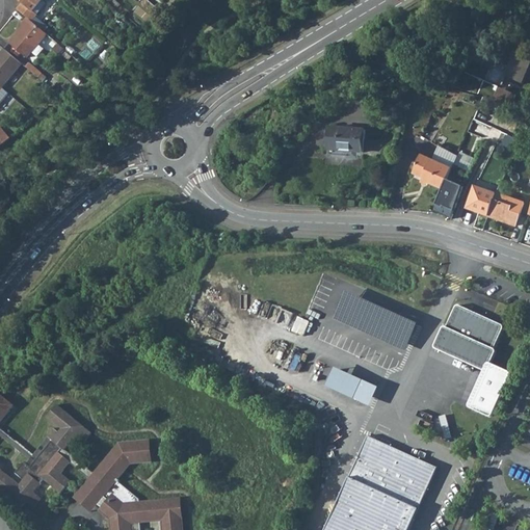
[(33,12),(29,9),(36,0),(19,0),(21,2),(15,8),(24,16),(28,19),(33,12)]
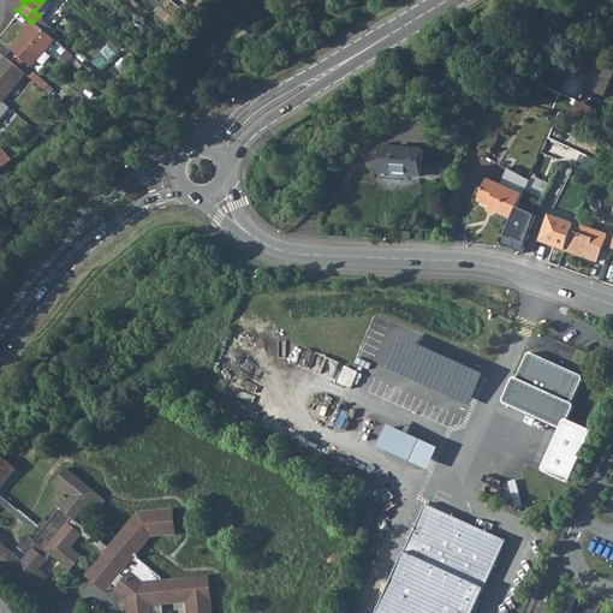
[(28,64),(49,37),(33,22),(28,18),(22,27),(23,28),(25,30),(16,41),(13,39),(7,47),(28,64)]
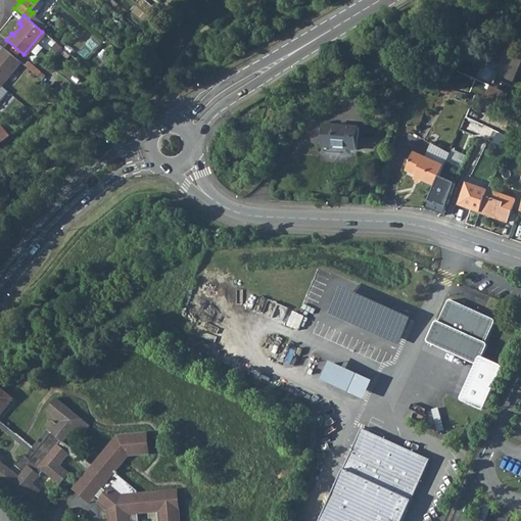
[(11,33),(13,35),(21,26),(19,24),(11,33)]
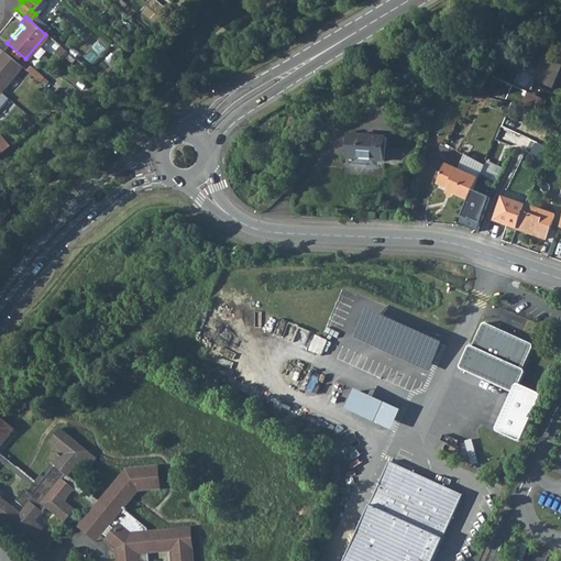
[(47,48),(42,44),(30,58),(35,64),(47,48)]
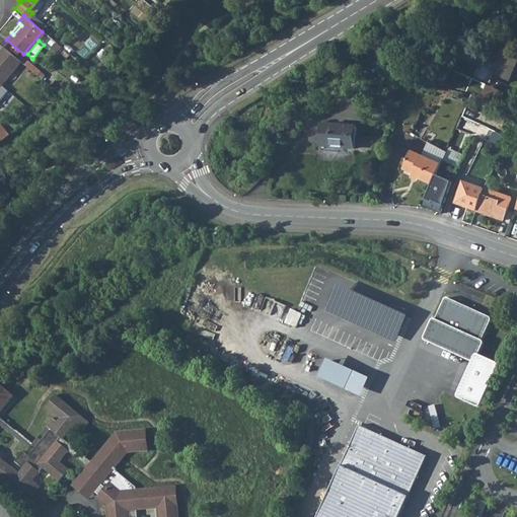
[(55,52),(60,46),(54,42),(49,47),(55,52)]
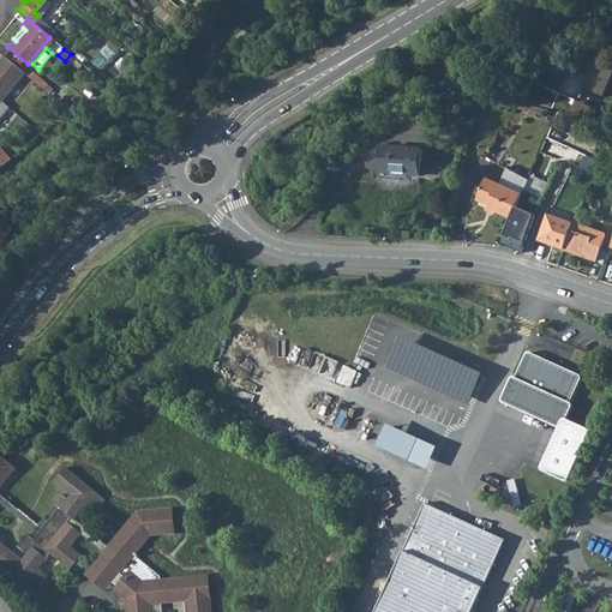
[(0,97),(22,72),(1,54),(0,55),(0,97)]
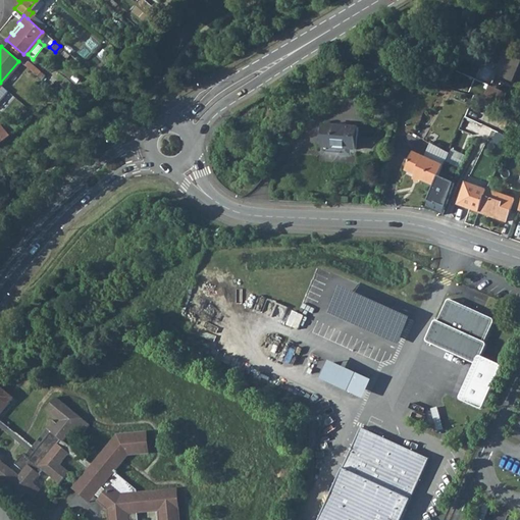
[(489,83),(508,91),(519,62),(519,53),(505,47),(489,83)]
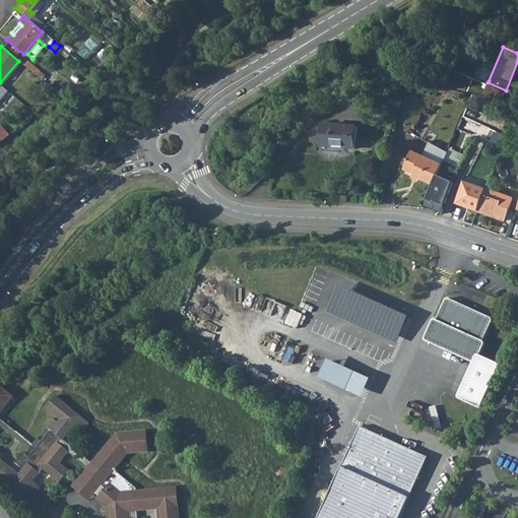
[(25,59),(22,64),(40,79),(44,74),(25,59)]
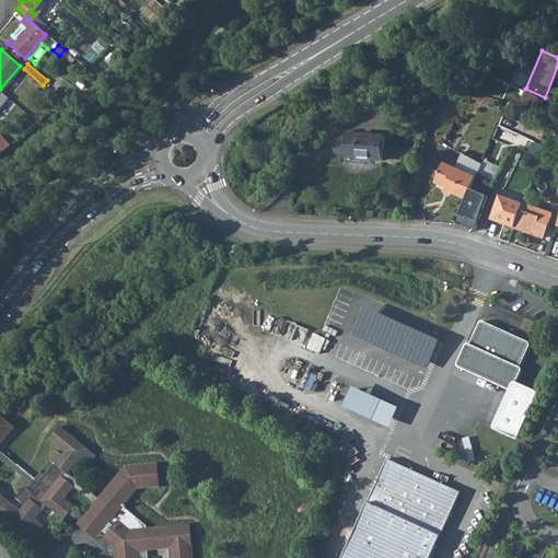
[(381,159),(382,135),(346,132),(345,154),(368,155),(368,158),(381,159)]
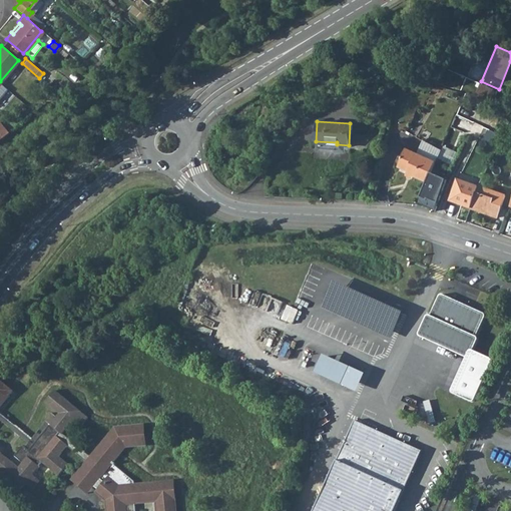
[(413,154),(432,162),(437,151),(419,140),(413,154)]
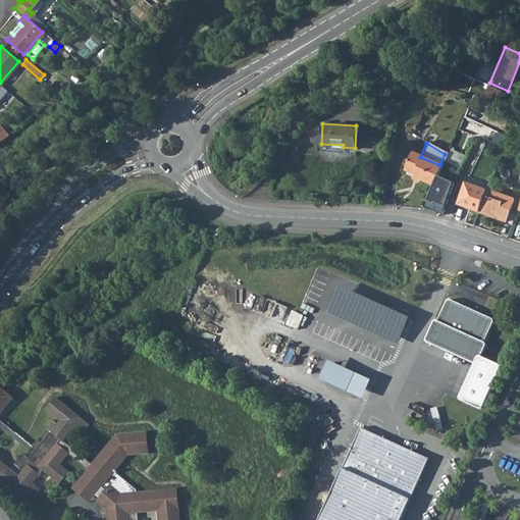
[(463,153),(456,150),(450,162),(457,165),(463,153)]
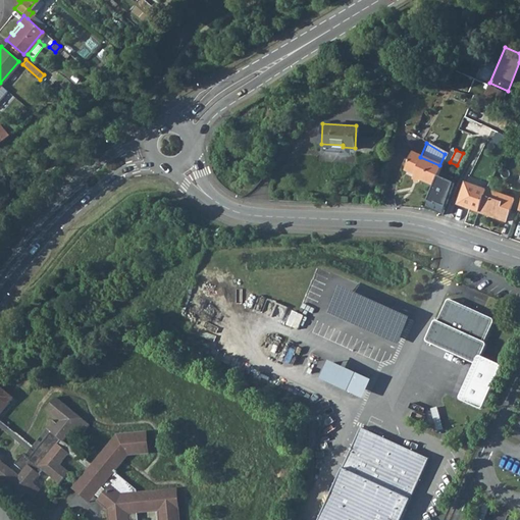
[(430,186),(434,175),(439,165),(420,157),(409,152),(401,169),(411,174),(410,176),(430,186)]
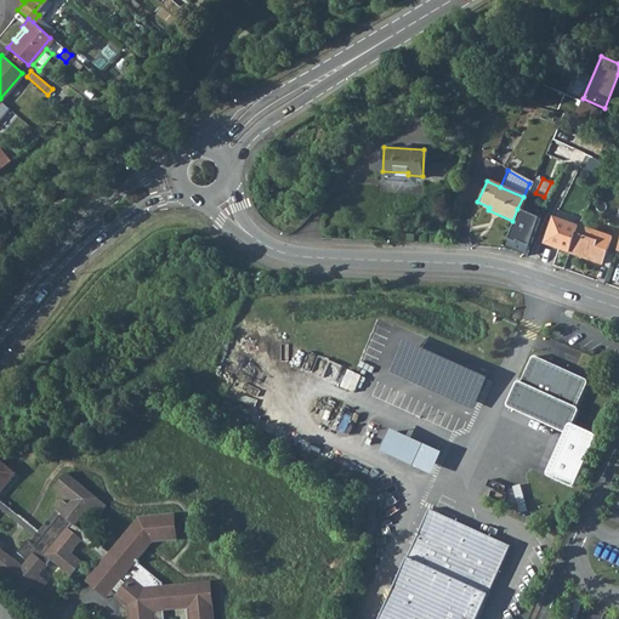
[(524,254),(538,219),(517,209),(512,221),(503,244),(524,254)]
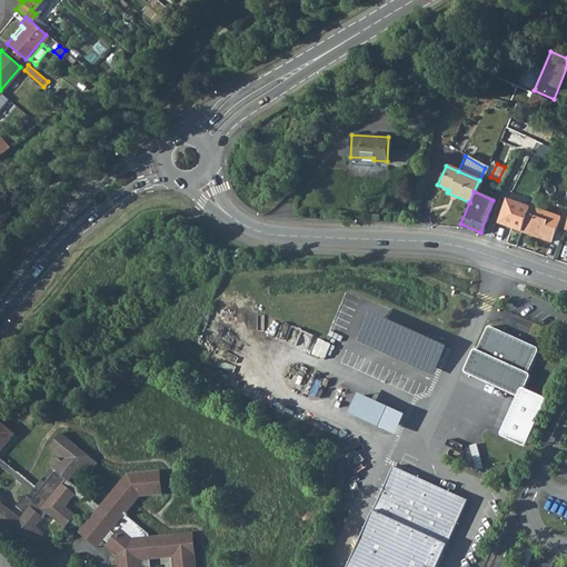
[(529,206),(506,197),(497,221),(520,229),(527,211),(529,206)]
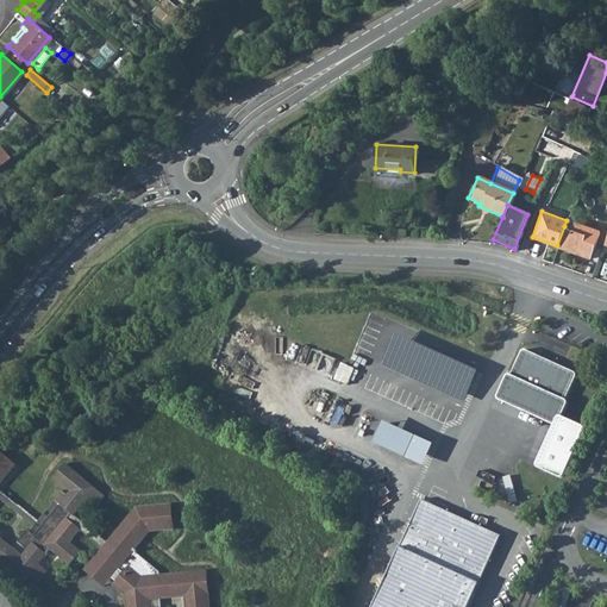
[(564,226),(557,245),(588,256),(598,229),(574,221),(571,229),(564,226)]
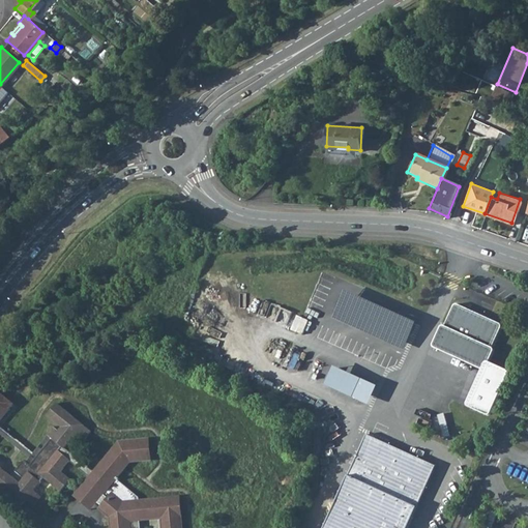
[(343,290),(331,317),(402,348),(414,322),(343,290)]
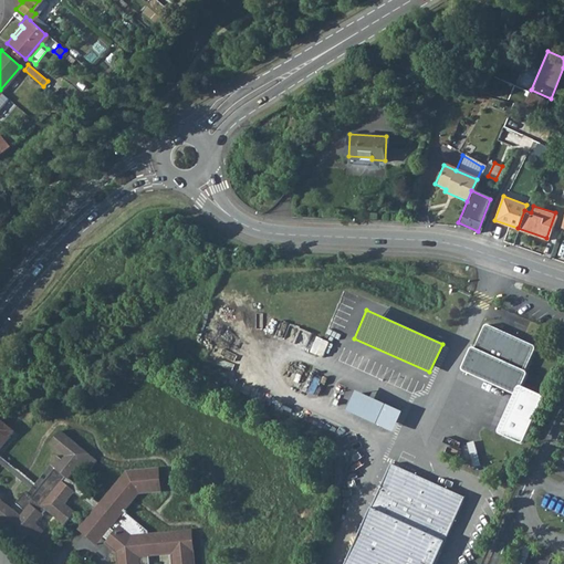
[(514,393),(498,431),(522,442),(528,435),(541,404),(542,400),(541,397),(539,395),(534,393),(521,386),(526,372),(525,367),(525,366),(526,364),(533,347),(533,345),(532,343),(531,342),(488,323),(486,323),(483,324),(481,326),(473,344),(469,345),(467,352),(460,364),(461,365),(461,367),(461,368),(462,368),(465,369),(514,393)]
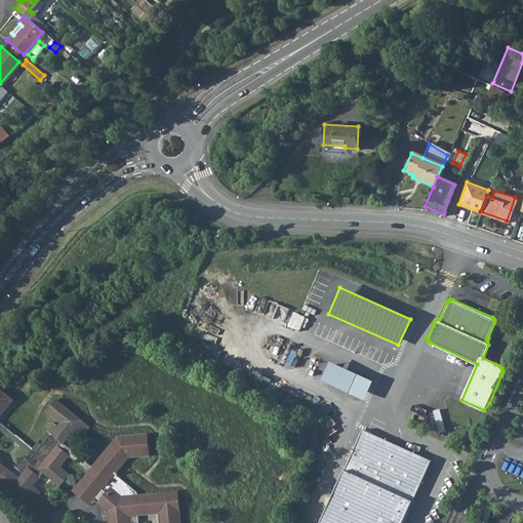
[(299,327),(304,313),(292,310),(288,324),(299,327)]
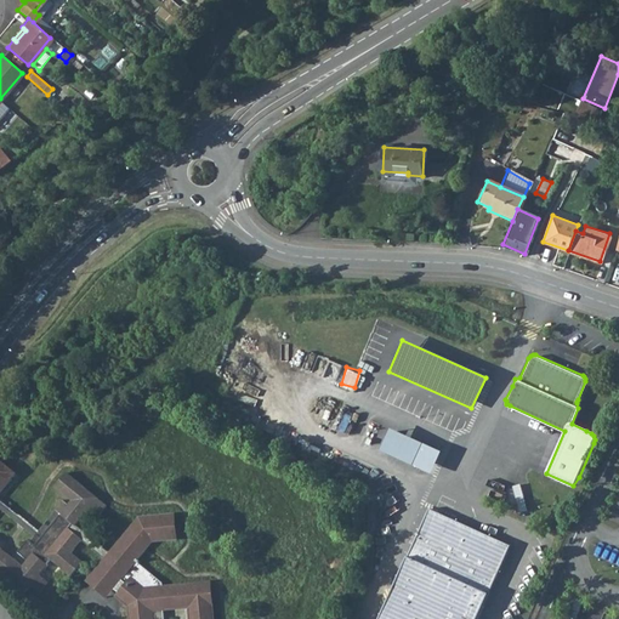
[(439,452),(391,430),(381,453),(430,475),(439,452)]
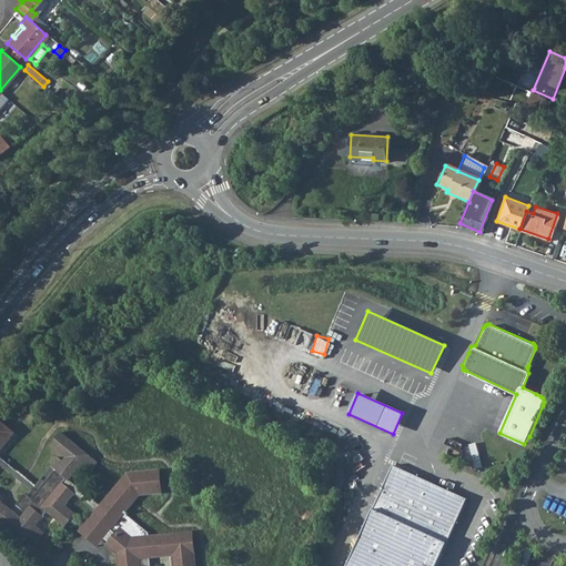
[(0,448),(13,432),(0,421),(0,448)]
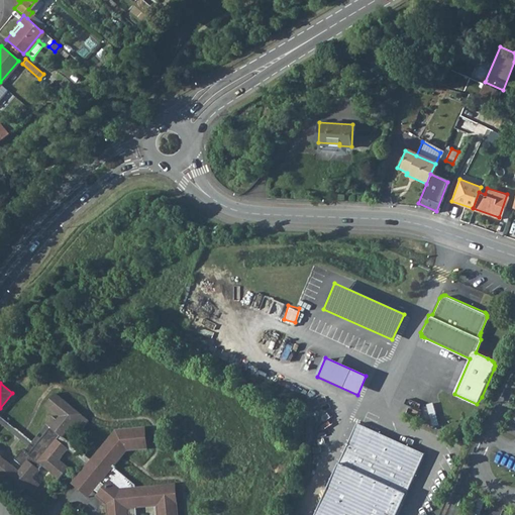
[(44,405),(58,416),(55,419),(50,416),(44,423),(45,425),(24,450),(22,448),(13,459),(20,466),(16,471),(4,459),(0,464),(0,477),(19,493),(22,489),(23,488),(30,494),(34,489),(38,485),(36,483),(31,479),(38,471),(37,469),(40,466),(57,480),(68,468),(59,460),(68,450),(70,452),(85,466),(76,477),(80,480),(85,474),(98,486),(100,488),(94,495),(105,504),(105,514),(174,514),(173,500),(172,486),(132,489),(131,484),(130,483),(113,468),(126,452),(133,451),(144,449),(142,434),(142,428),(114,431),(90,459),(63,437),(69,429),(76,435),(87,421),(55,394),(44,405)]
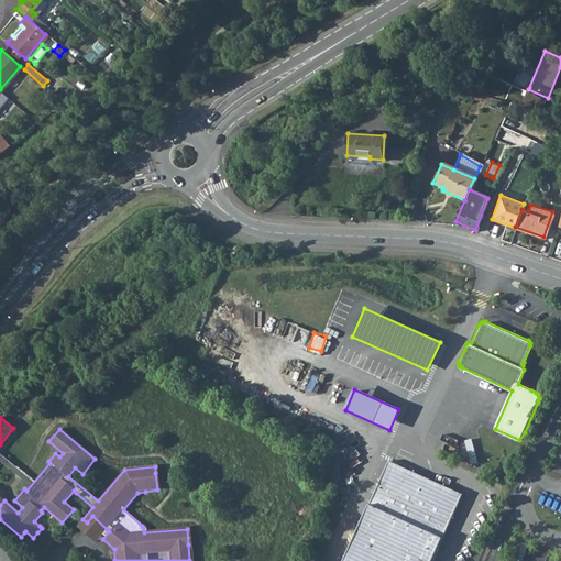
[(435,560),(464,494),(389,461),(344,560),(435,560)]
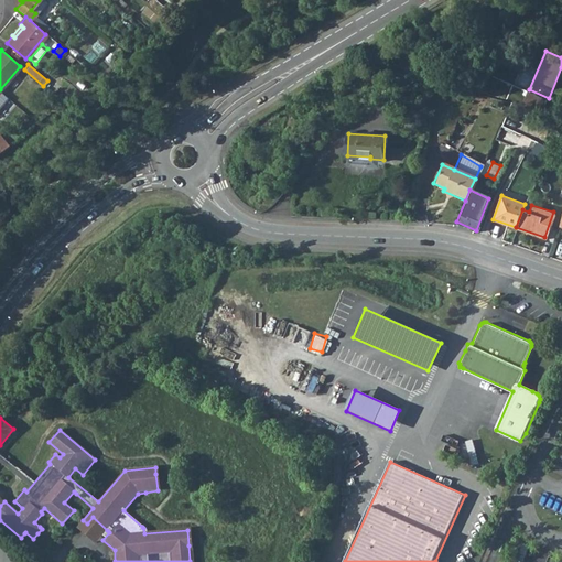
[(77,526),(76,528),(95,543),(107,530),(93,517),(87,523),(83,520),(77,526)]
